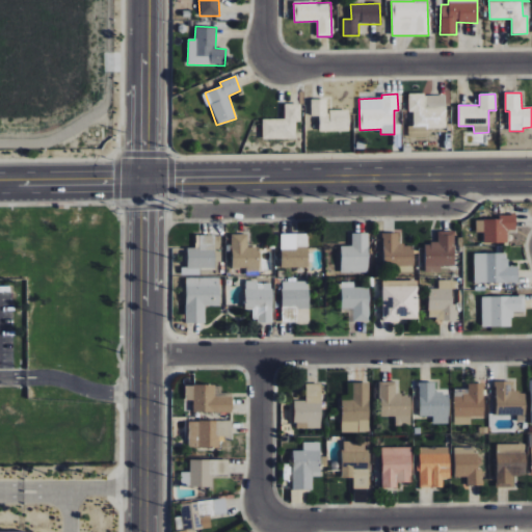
[(446,128),(445,95),(408,96),(408,112),(414,112),(414,129),(446,128)]
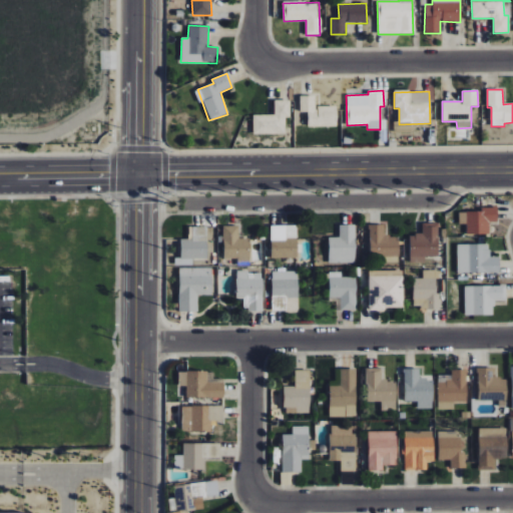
[(309,127),(337,126),(337,105),(317,106),(316,96),(300,96),(301,112),(308,112),(309,127)]
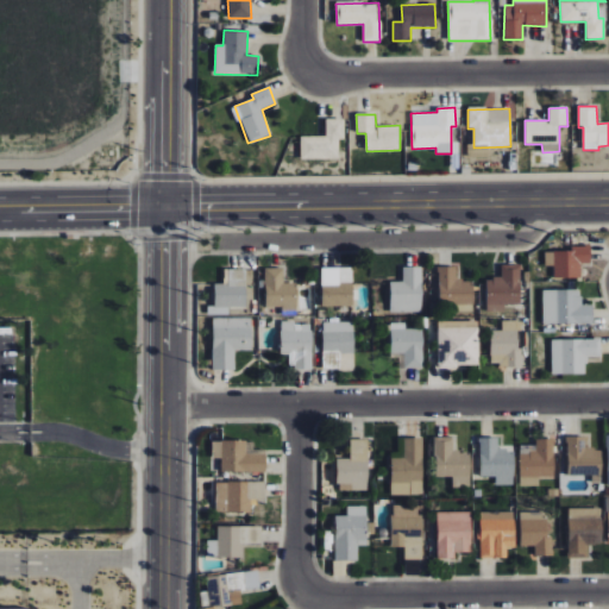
[(339,159),(339,140),(344,140),(344,119),(326,119),(326,137),(301,137),(301,159),(339,159)]
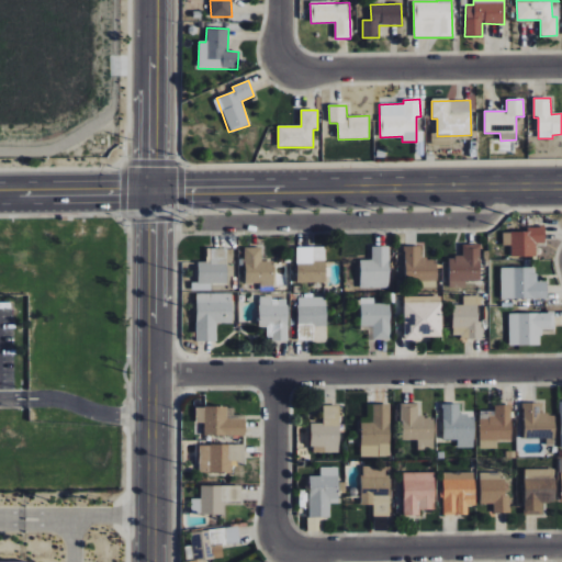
[(512,257),(536,257),(536,244),(544,244),(544,227),(528,227),(528,232),(503,233),(503,246),(510,245),(512,257)]
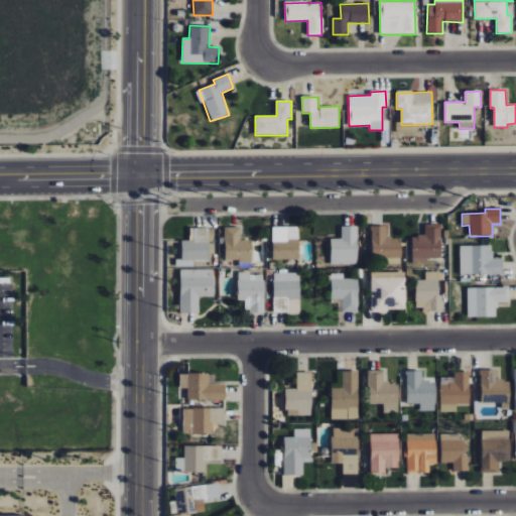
[(440,224),(424,225),(424,236),(411,236),(412,264),(427,264),(427,258),(441,258),(440,224)]
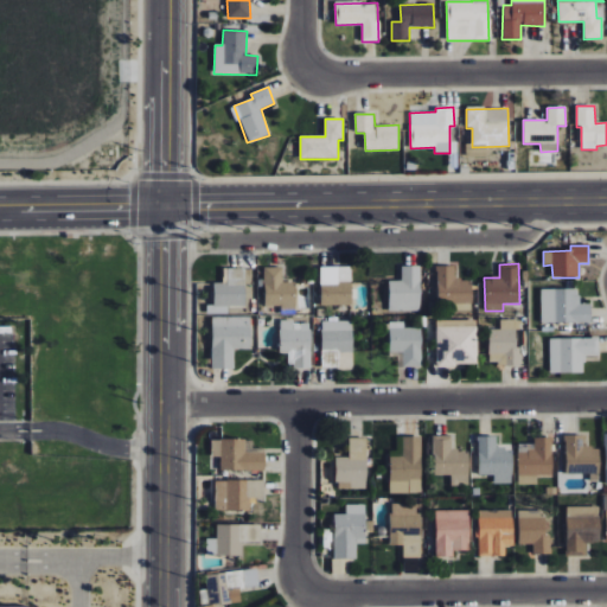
[(472,304),(472,280),(455,280),(455,266),(438,266),(436,304),(472,304)]
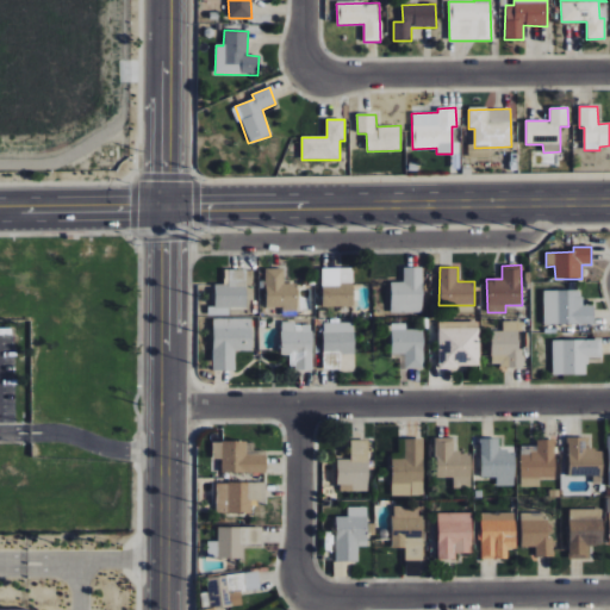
[(284,268),(266,268),(266,309),(281,309),(282,315),(298,315),(297,284),(285,284),(284,268)]
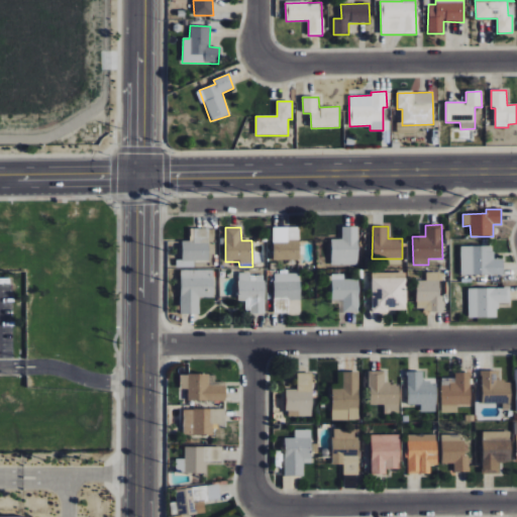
[(300,260),(299,227),(273,227),(274,261),(300,260)]
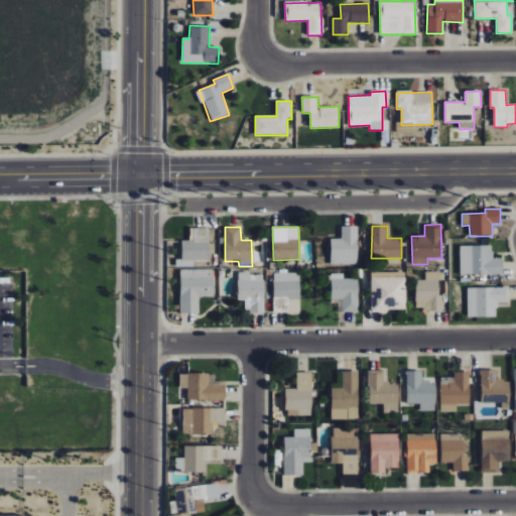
[(357,264),(357,227),(341,227),(342,239),(331,239),(331,264),(357,264)]
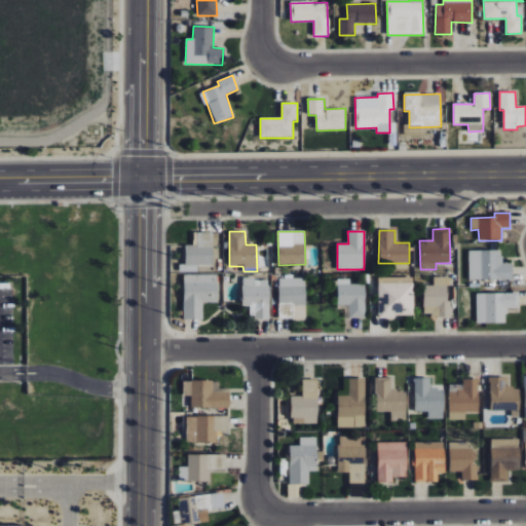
[(501,251),(468,251),(468,280),(513,279),(512,263),(502,264),(501,251)]
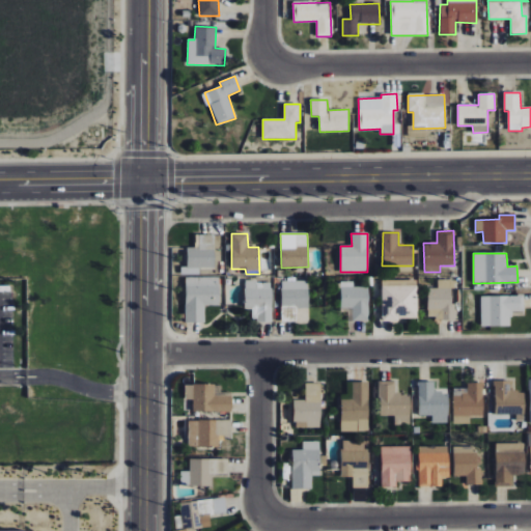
[(219,306),(219,278),(186,277),(185,323),(204,324),(204,306),(219,306)]
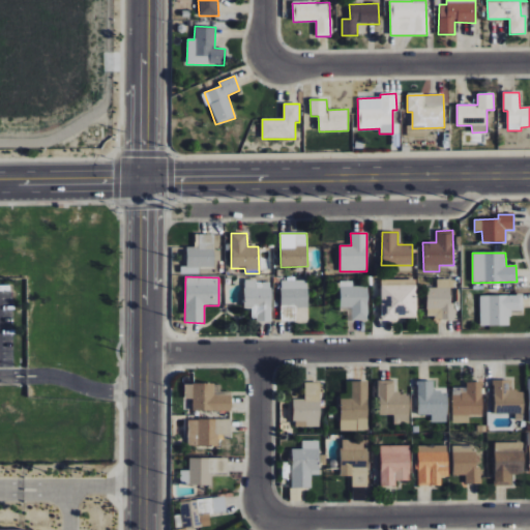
[(270,322),(271,283),(258,283),(258,281),(244,280),(243,308),(257,308),(256,322),(270,322)]
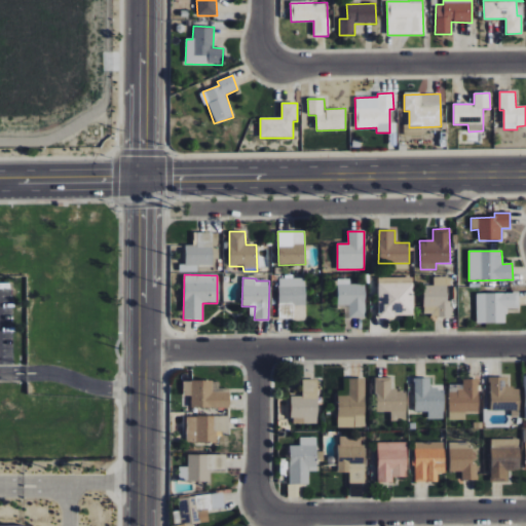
[(413,316),(412,277),(378,277),(378,317),(413,316)]
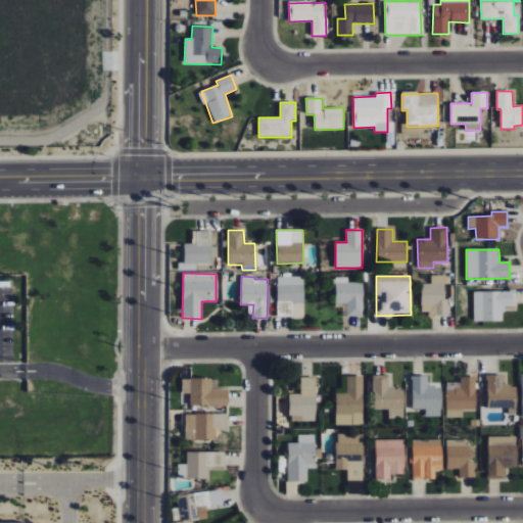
[(421,284),(421,315),(449,315),(449,299),(443,299),(444,284),(452,284),(452,276),(431,276),(431,284),(421,284)]
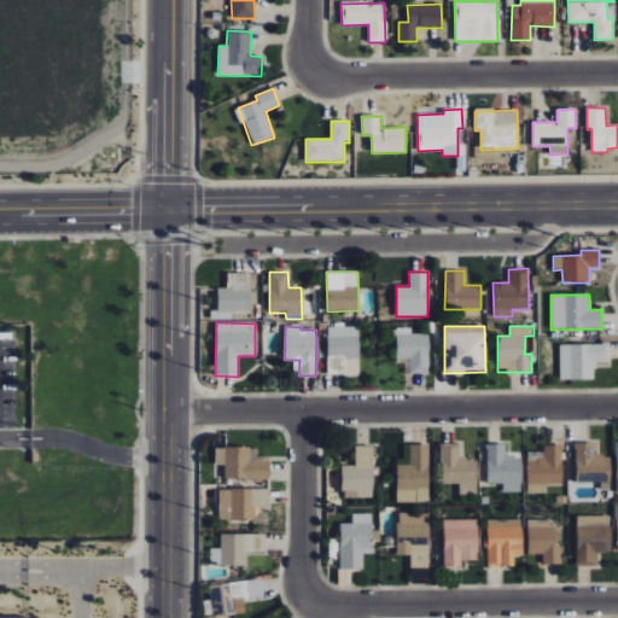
[(359,359),(359,327),(326,327),(327,374),(345,374),(345,359),(359,359)]
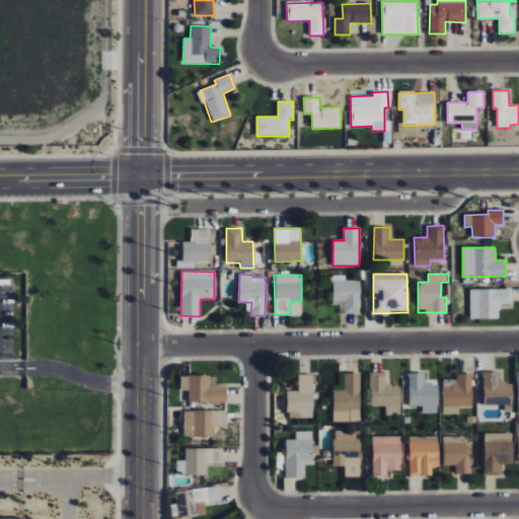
[(360,281),(345,281),(345,275),(332,276),(332,303),(340,303),(340,314),(360,314),(360,281)]
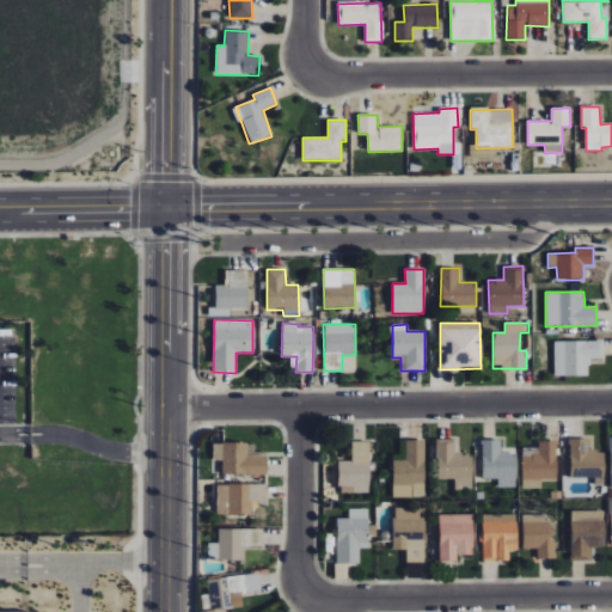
[(554,342),(555,377),(589,377),(589,360),(604,359),(604,341),(554,342)]
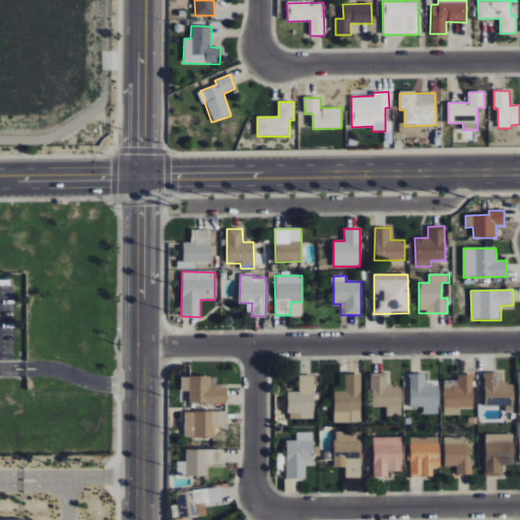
[(371,407),(387,407),(387,416),(401,416),(402,387),(386,386),(387,373),(371,373),(371,407)]
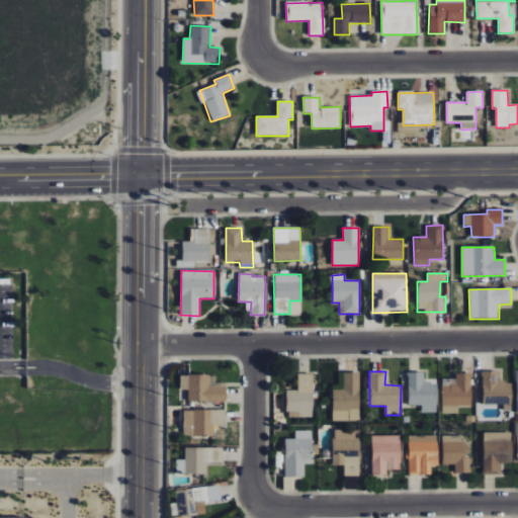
[(512,381),(497,382),(497,371),(483,371),(484,406),(504,405),(504,411),(512,410),(512,381)]
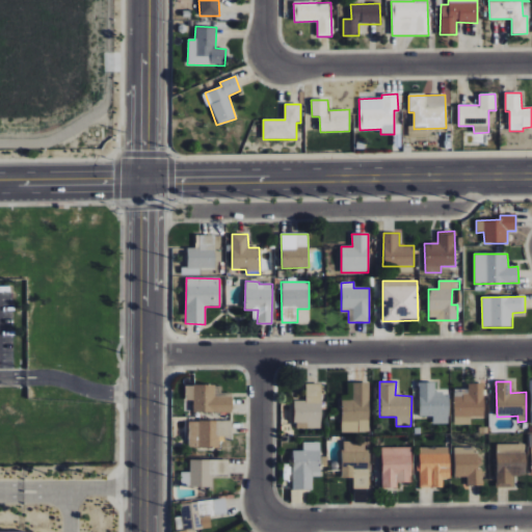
[(342,432),(370,432),(369,382),(348,383),(348,395),(341,395),(342,432)]
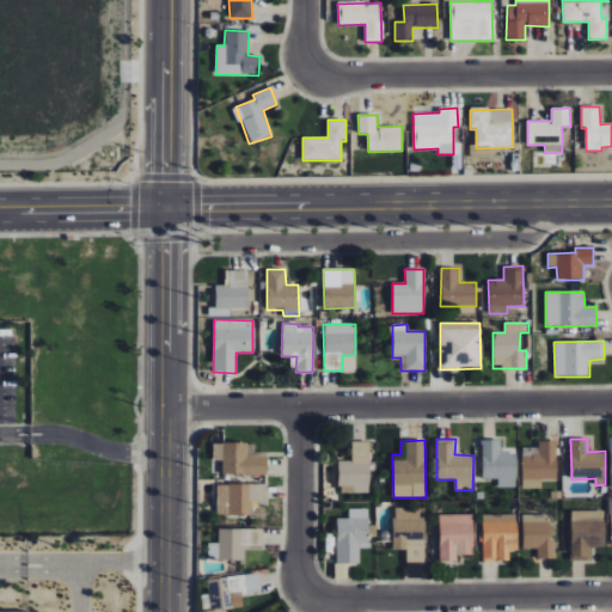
[(340,460),(338,493),(369,493),(371,442),(352,441),(352,461),(340,460)]
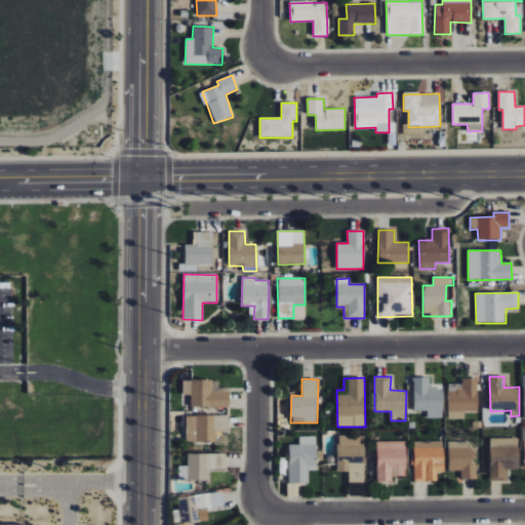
[(429,378),(413,378),(414,411),(427,411),(427,418),(443,418),(443,389),(429,389),(429,378)]
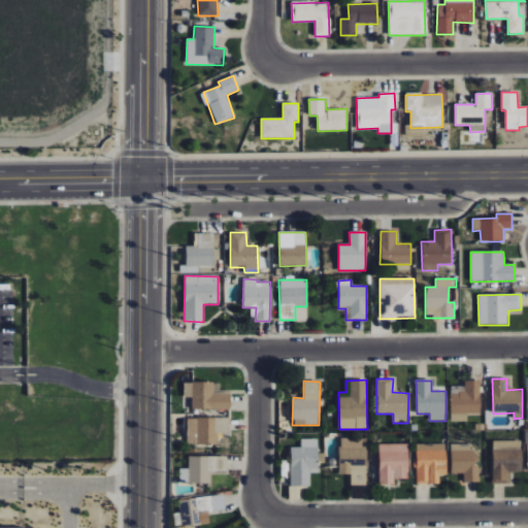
[(451,422),(467,422),(467,415),(481,414),(481,381),(464,381),(464,386),(451,386),(451,422)]
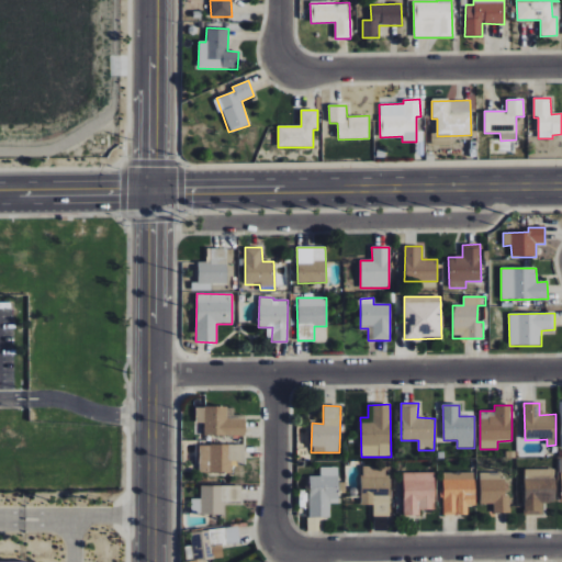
[(245,436),(245,418),(233,418),(233,407),(195,407),(194,423),(204,423),(203,436),(245,436)]
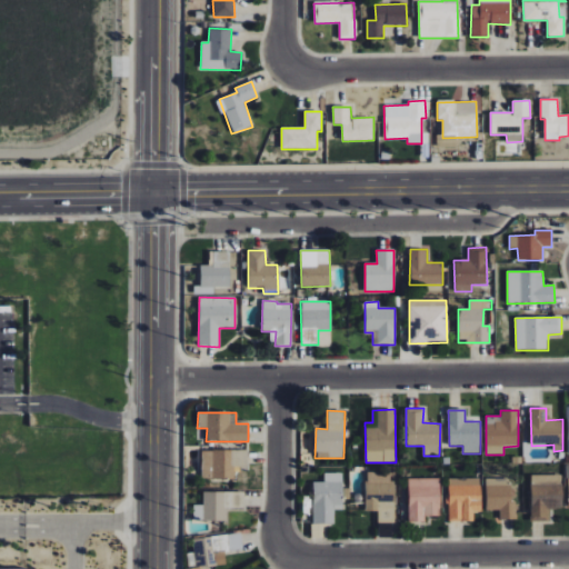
[(248,450),(201,450),(201,479),(235,479),(235,468),(249,467),(248,450)]
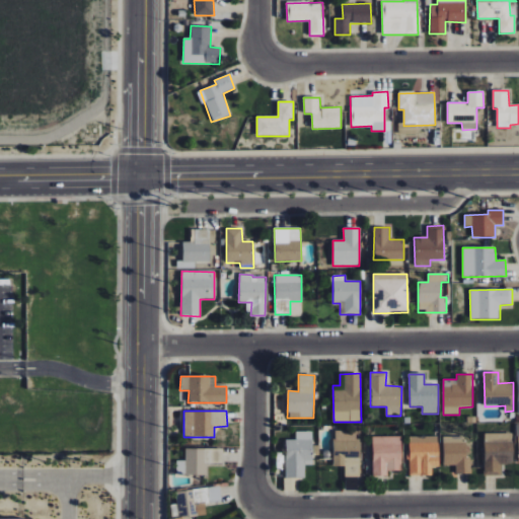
[(285,439),(286,478),(305,477),(304,464),(313,464),(312,431),(295,432),(295,439),(285,439)]
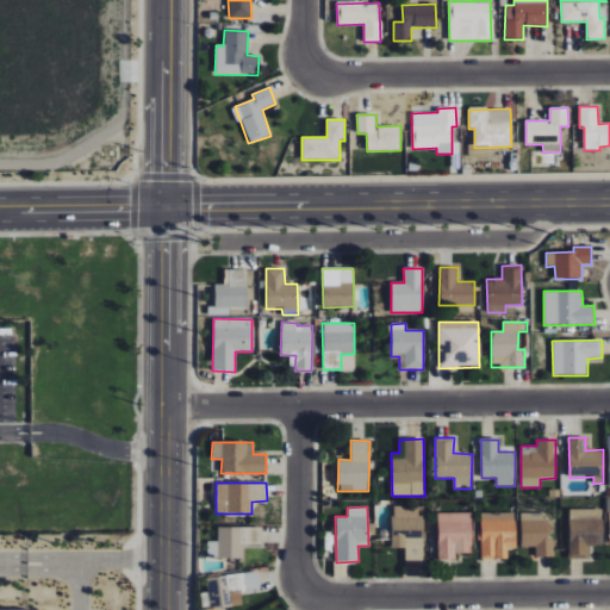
[(423,561),(424,508),(393,506),(392,548),(405,548),(405,560),(423,561)]
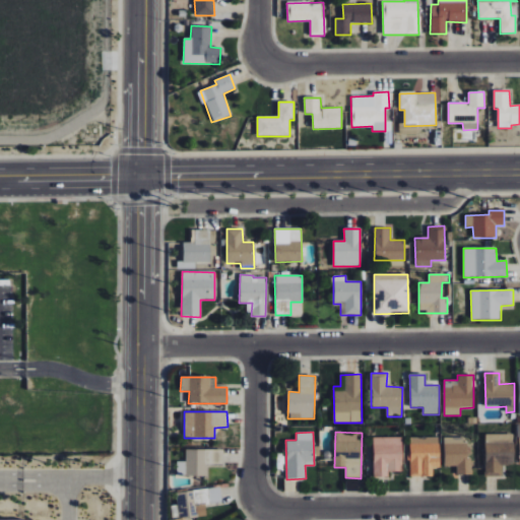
[(485,476),(502,476),(502,465),(514,464),(513,434),(485,435),(485,476)]
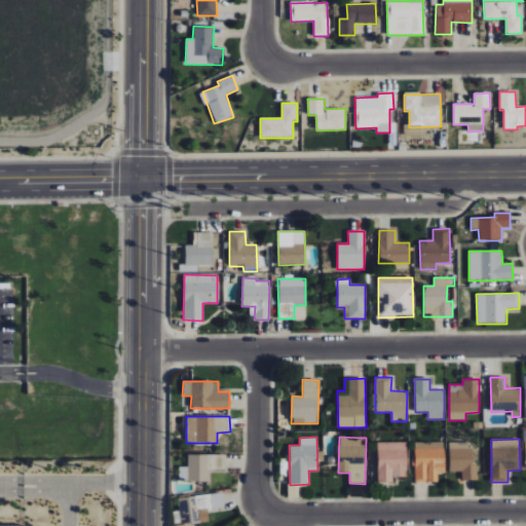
[(406,442),(377,443),(378,483),(392,483),(392,478),(407,477),(406,442)]
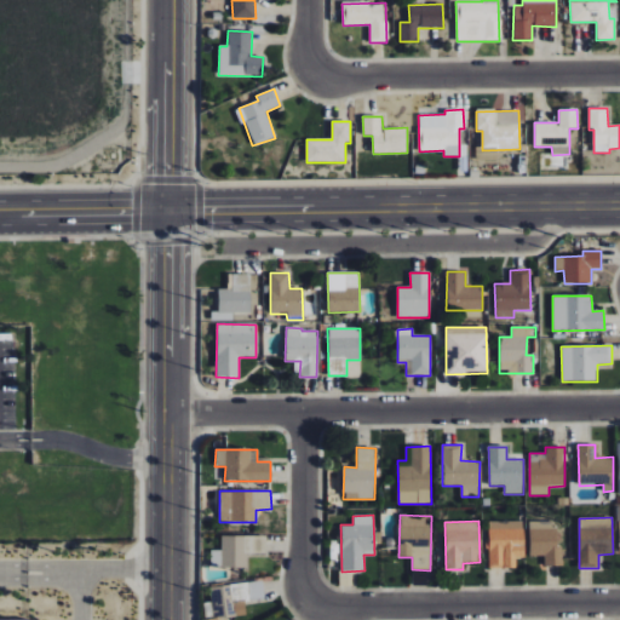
[(516,569),(516,558),(524,558),(524,522),(489,521),(489,568),(516,569)]
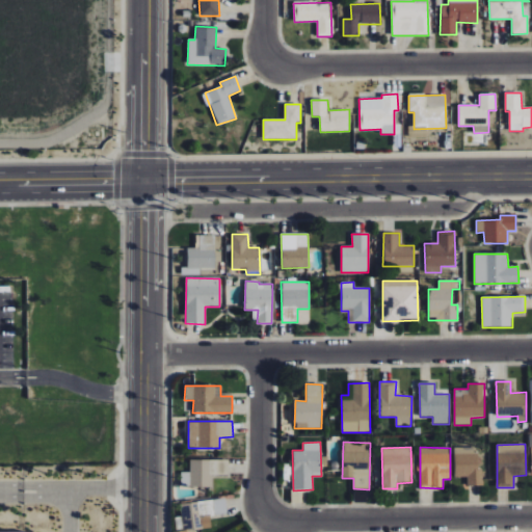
[(481,447),(454,448),(455,478),(468,477),(468,486),(482,485),(481,447)]
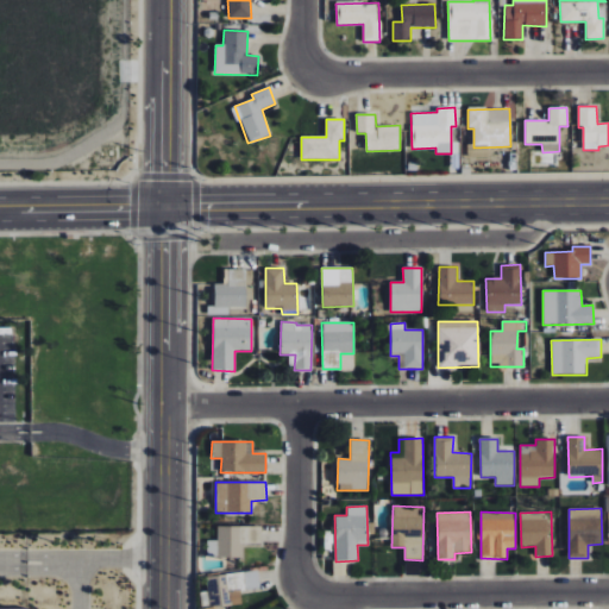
[(262,527),(218,526),(217,541),(207,540),(207,557),(242,557),(243,544),(261,545),(262,527)]
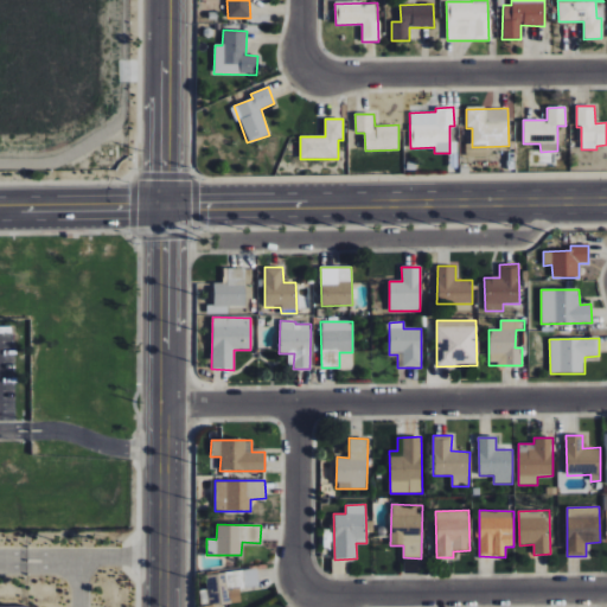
[(205,575),(206,590),(200,590),(202,606),(240,604),(238,585),(259,583),(257,570),(205,575)]
